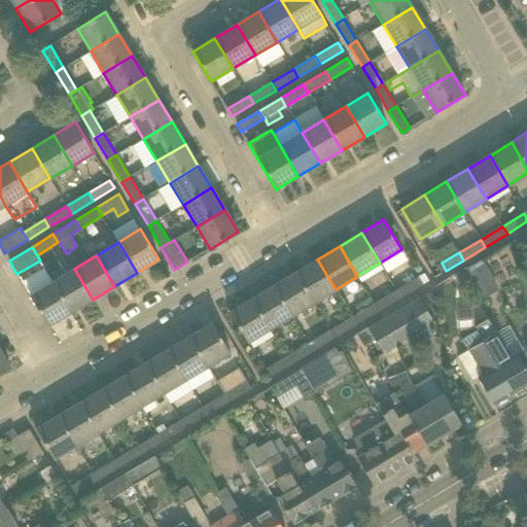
[(314,303),(336,289),(317,259),(295,273),(314,303)]
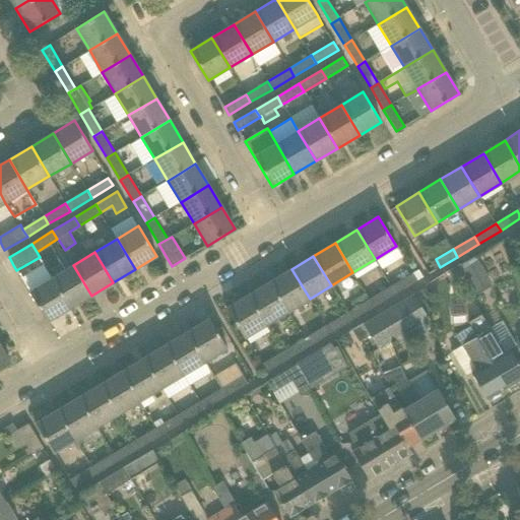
[(411,260),(407,262),(411,270),(416,267),(411,260)]
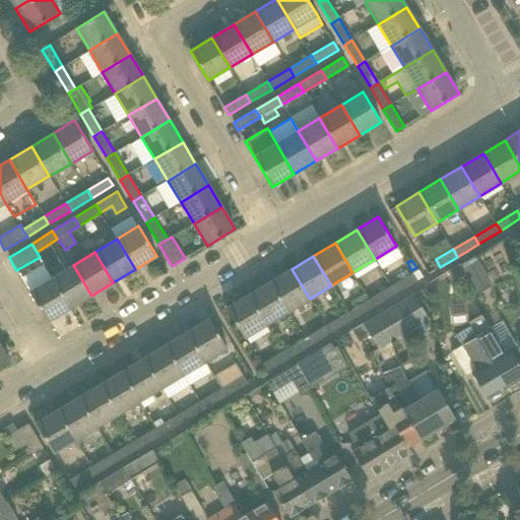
[(478,260),(462,269),(475,293),(492,282),(478,260)]
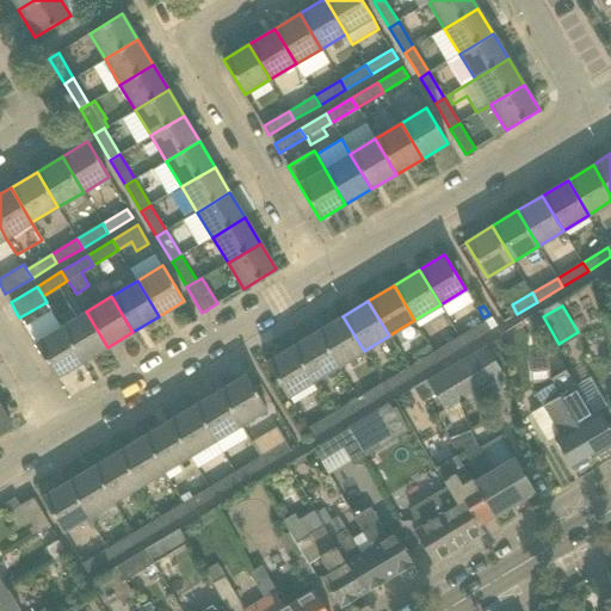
[(35,343),(56,378),(81,363),(60,327),(50,310),(25,326),(35,343)]
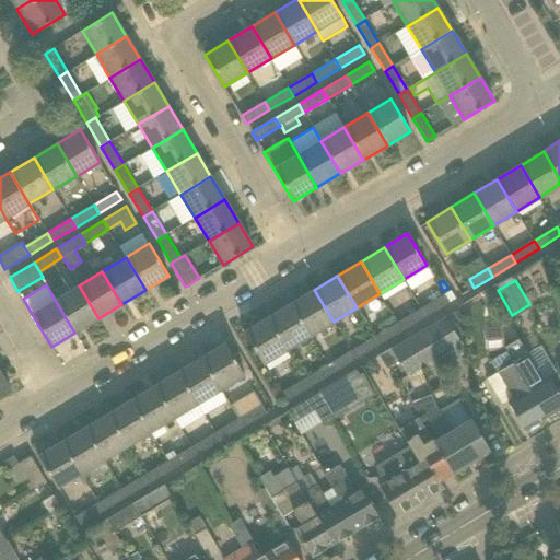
[(98,318),(79,286),(55,300),(74,333),(98,318)]
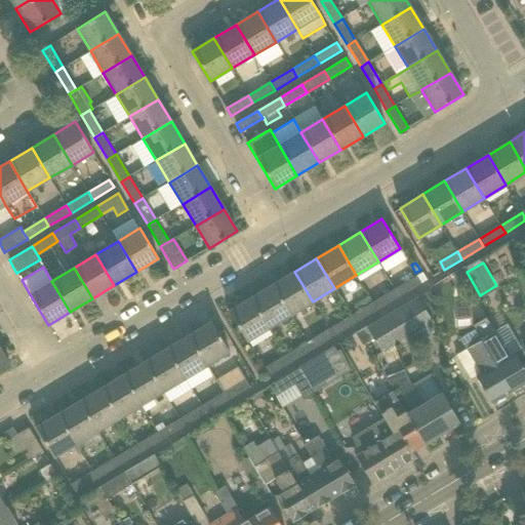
[(290,315),(313,301),(294,272),(273,284),(290,315)]
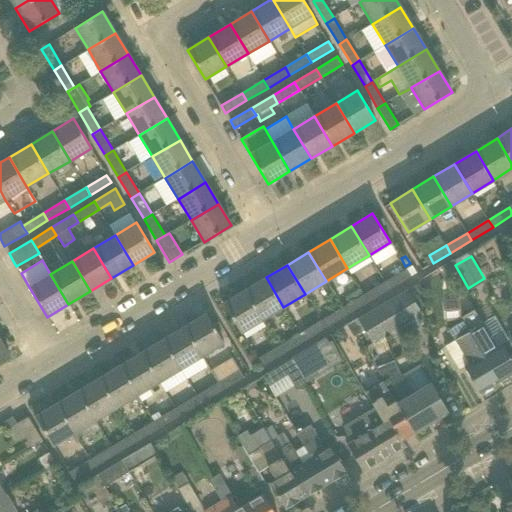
[(406,269),(385,282),(390,290),(411,277),(417,273),(413,266),(407,270),(406,269)]
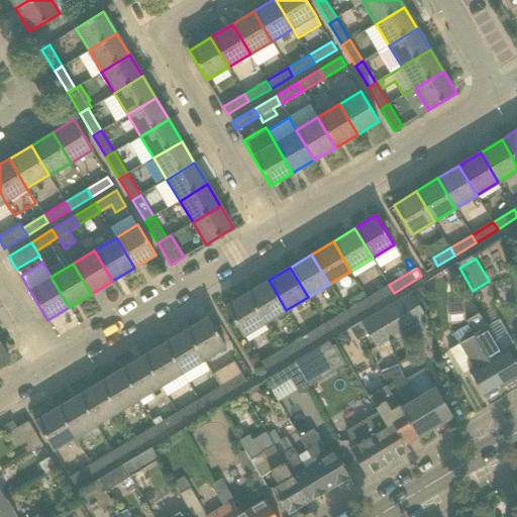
[(246,293),(265,323),(286,310),(269,280),(246,293)]
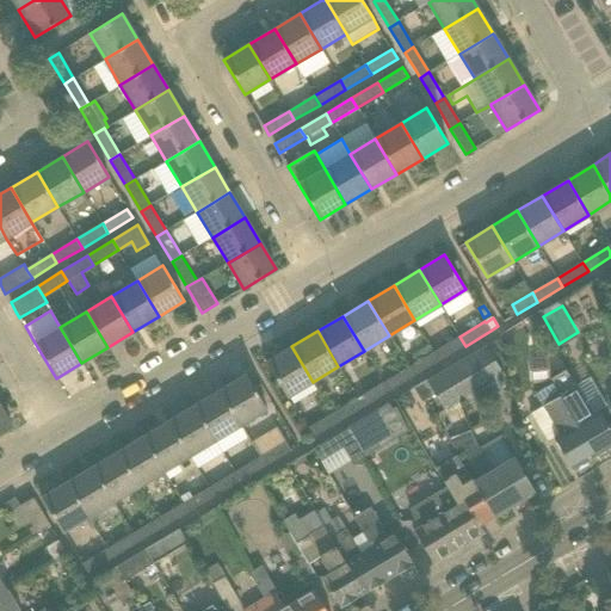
[(460,337),(433,352),(439,362),(466,346),(460,337)]
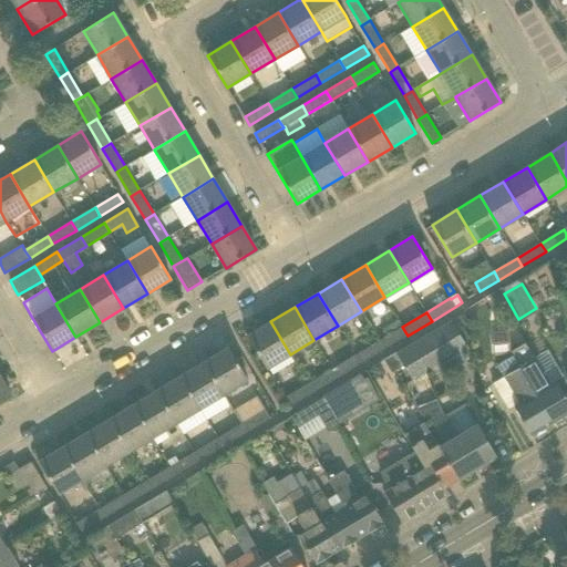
[(395,353),(403,367),(411,381),(426,373),(467,349),(452,320),(395,353)]
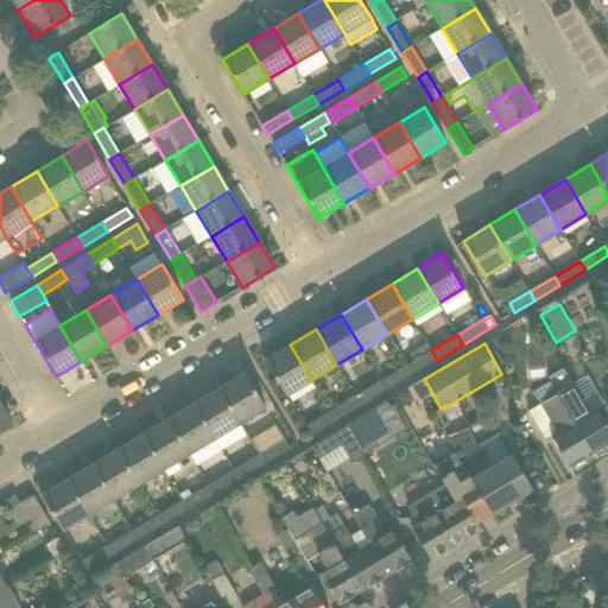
[(290,344),(265,360),(286,396),(311,380),(290,344)]
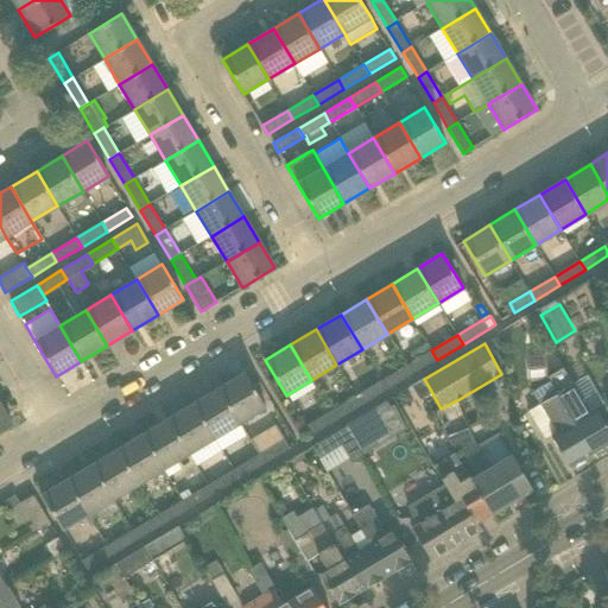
[(431,350),(406,366),(412,374),(437,360),(431,350)]
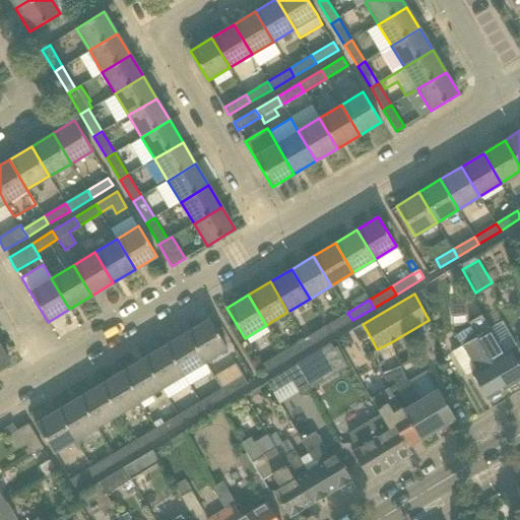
[(467,325),(467,323),(465,304),(457,305),(451,306),(454,326),(467,325)]
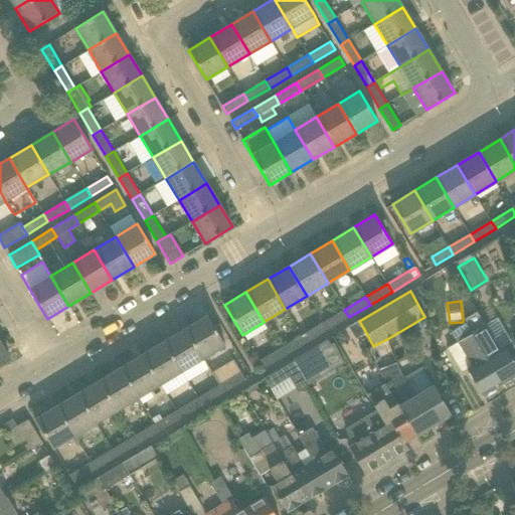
[(328,330),(349,317),(344,310),(342,311),(340,307),(321,319),(323,322),(328,330)]
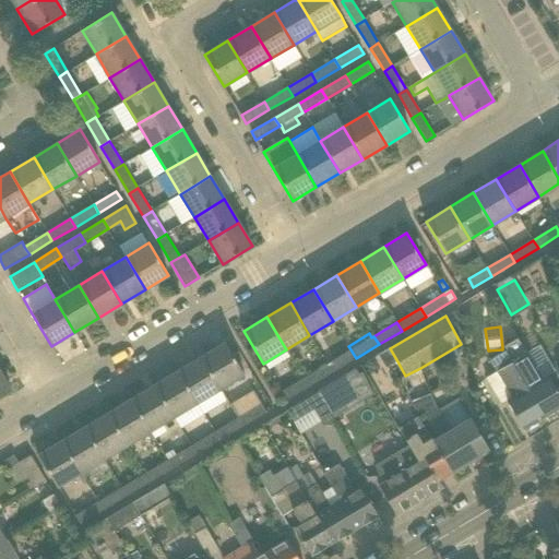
[(544,416),(558,407),(558,394),(547,375),(543,378),(518,339),(502,347),(504,351),(544,416)]
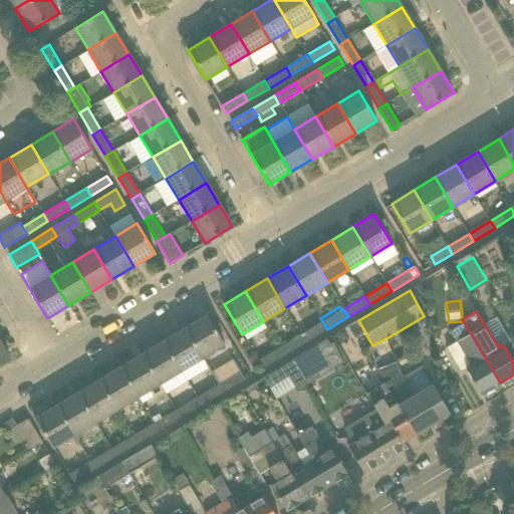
[(225,345),(207,314),(185,327),(204,357),(225,345)]
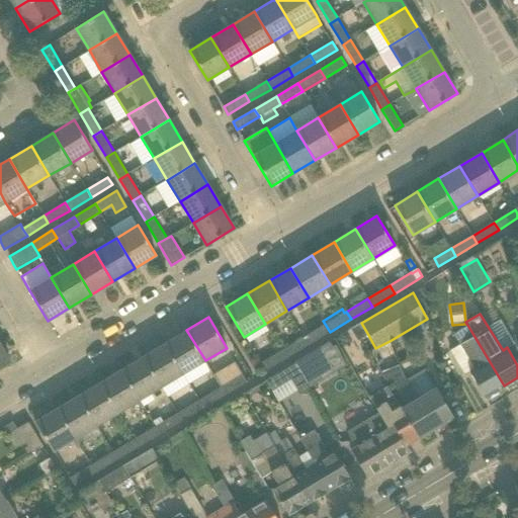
[(368,335),(361,323),(361,322),(350,329),(357,340),(366,336),(368,335)]
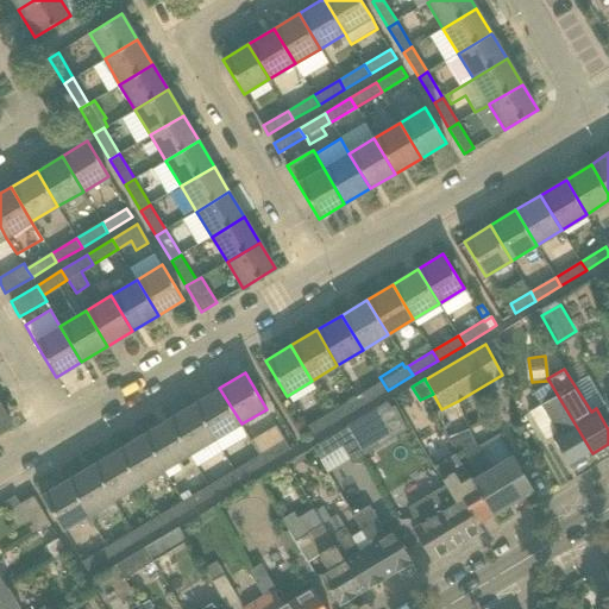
[(356,396),(362,406),(388,390),(382,381),(356,396)]
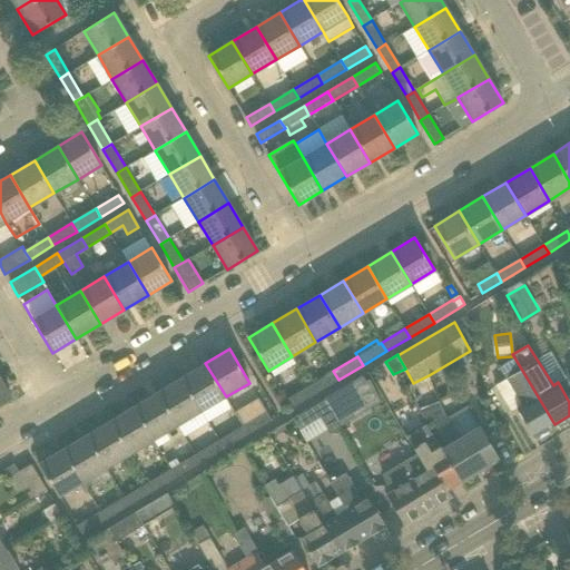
[(554,424),(514,357),(497,367),(521,403),(516,408),(533,438),(554,424)]
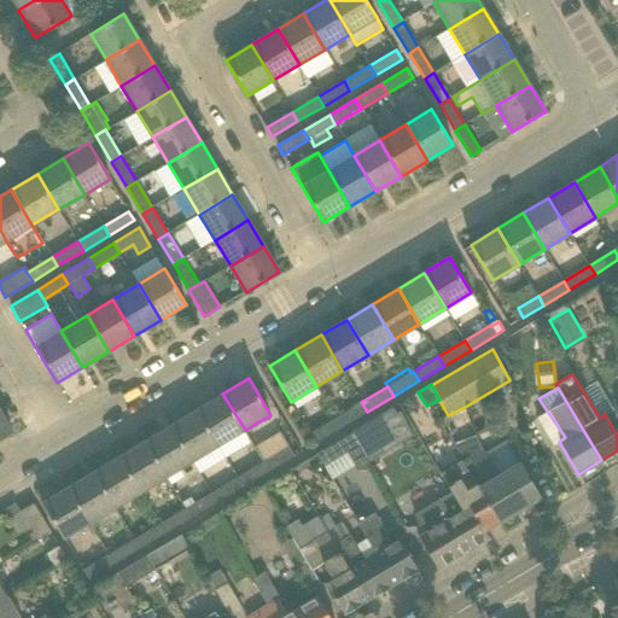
[(197,409),(219,445),(245,430),(222,394),(197,409)]
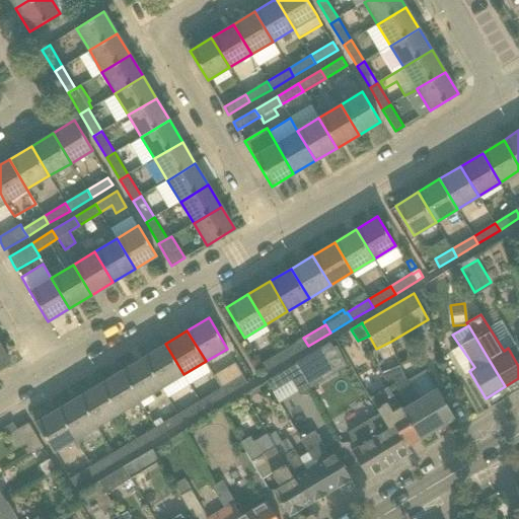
[(303,338),(282,352),(287,359),(308,346),(303,338)]
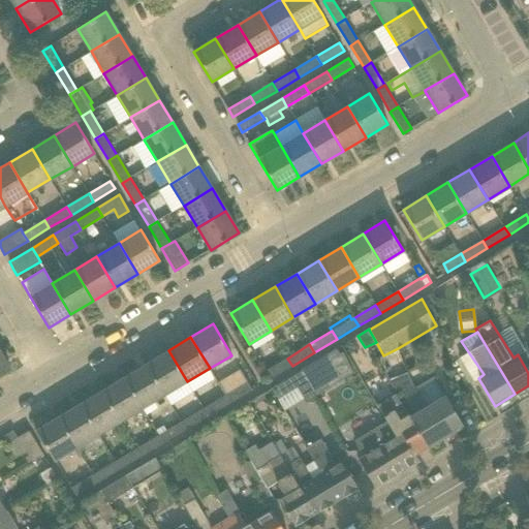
[(337,349),(301,371),(315,396),(353,373),(343,352),(340,354),(337,349)]
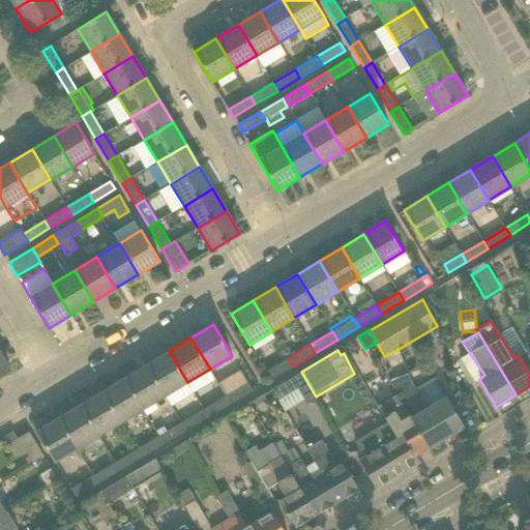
[(147,364),(166,395),(187,382),(169,351),(147,364)]
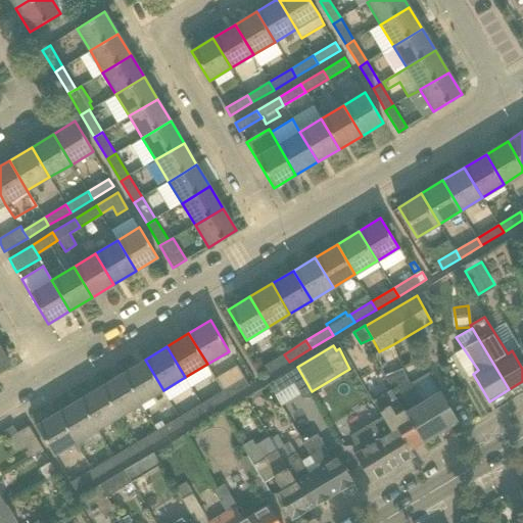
[(0,372),(11,366),(0,347),(0,372)]
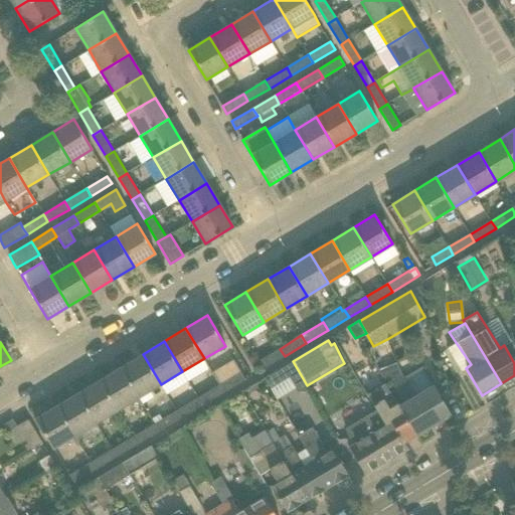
[(264,369),(285,356),(280,349),(259,361),(264,369)]
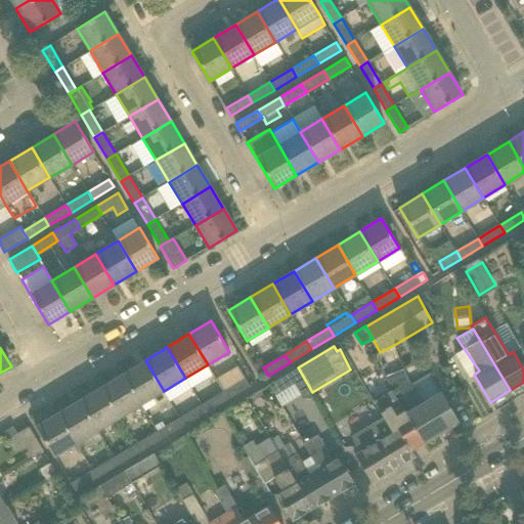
[(124,374),(142,404),(164,391),(145,360),(124,374)]
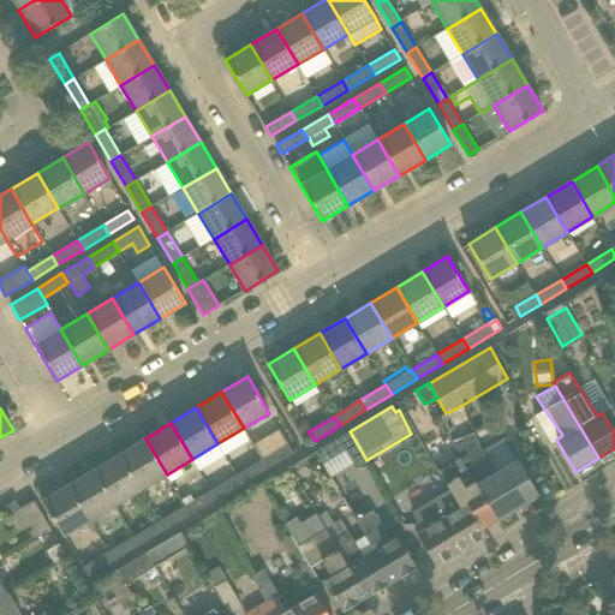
[(354,466),(366,460),(350,431),(317,452),(323,463),(345,451),(354,466)]
